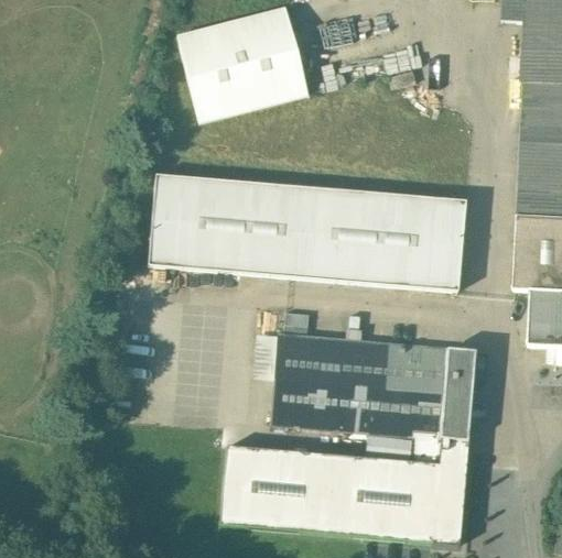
[(281,0),(283,9),(175,35),(197,122),(306,96),(306,97),(414,69),(396,0),(281,0)]
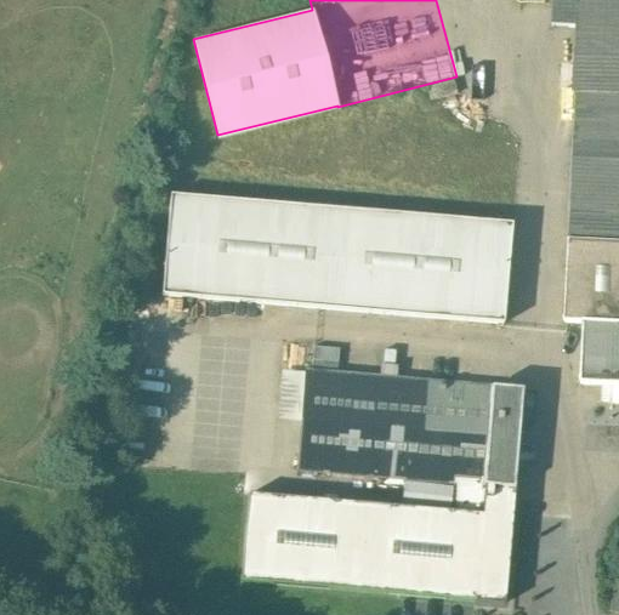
[(556,0),(555,21),(583,23),(571,235),(618,238),(618,0),(556,0)]
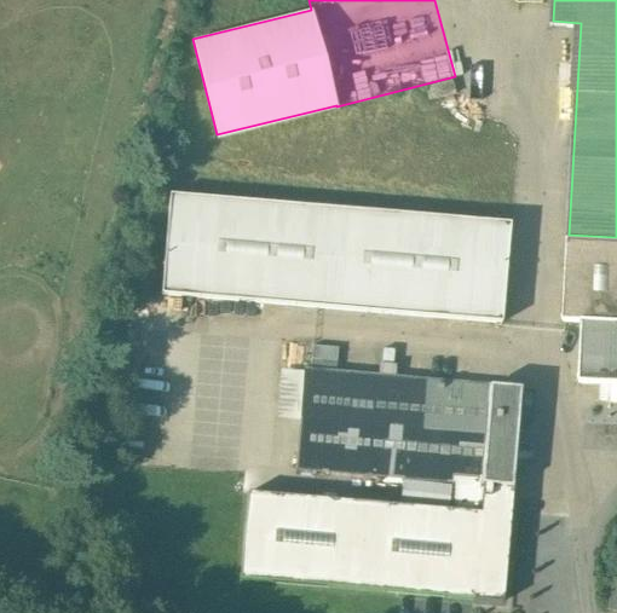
[(451,79),(426,85),(430,98),(455,92),(451,79)]
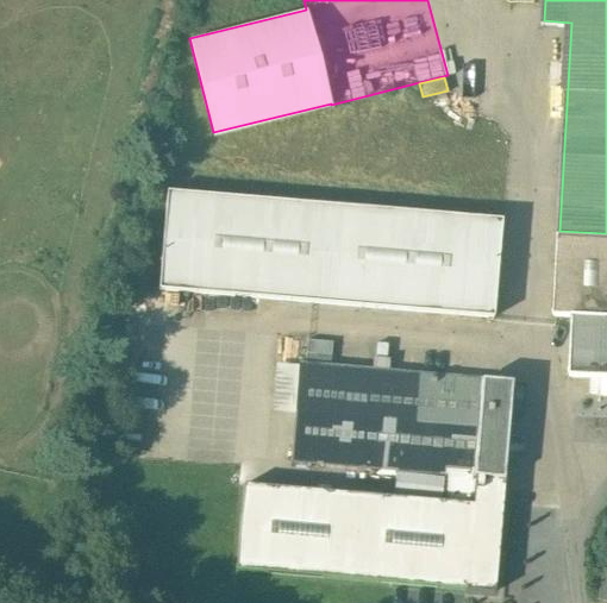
[(504,215),(169,187),(160,284),(495,313),(504,215)]
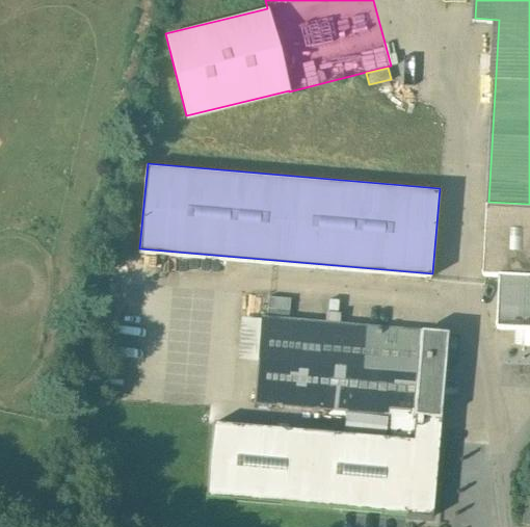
[(529,204),(488,202),(485,271),(502,272),(502,271),(529,272),(529,204)]
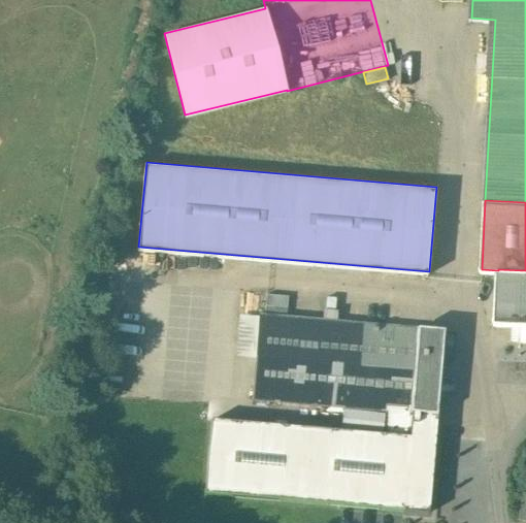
[(525,270),(498,269),(498,270),(495,322),(525,324),(525,270)]
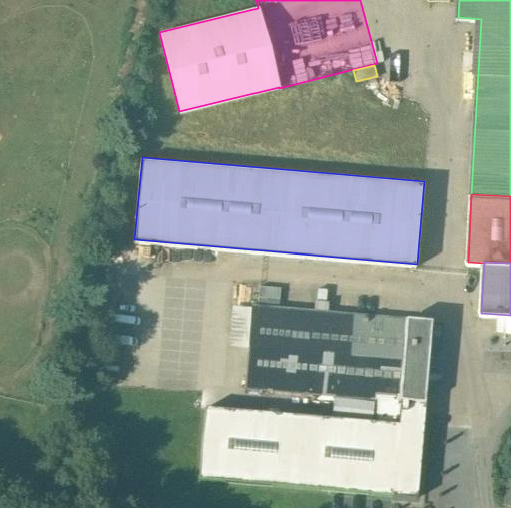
[(283,285),(261,283),(259,308),(280,309),(283,285)]
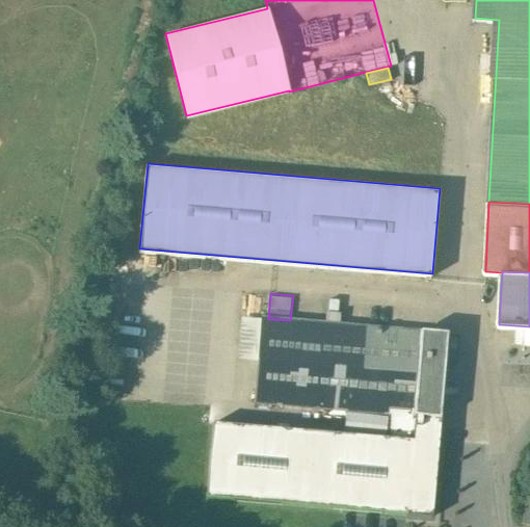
[(268,319),(264,318),(257,399),(316,404),(322,323),(290,320),(268,319)]
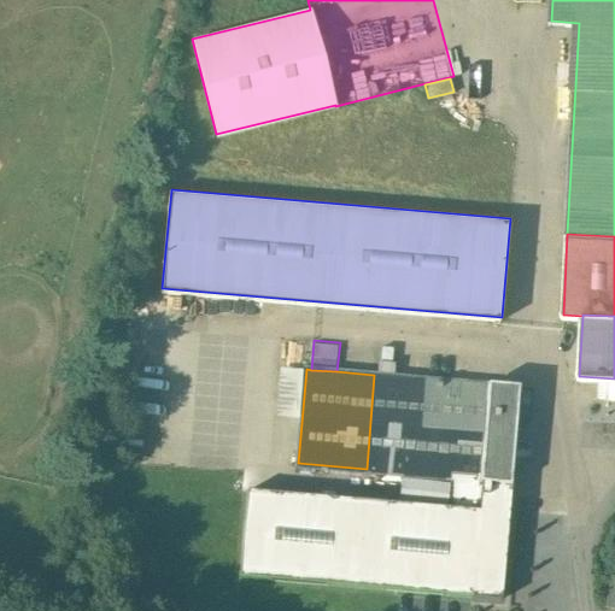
[(520,388),(374,375),(367,469),(451,476),(513,482),(520,388)]
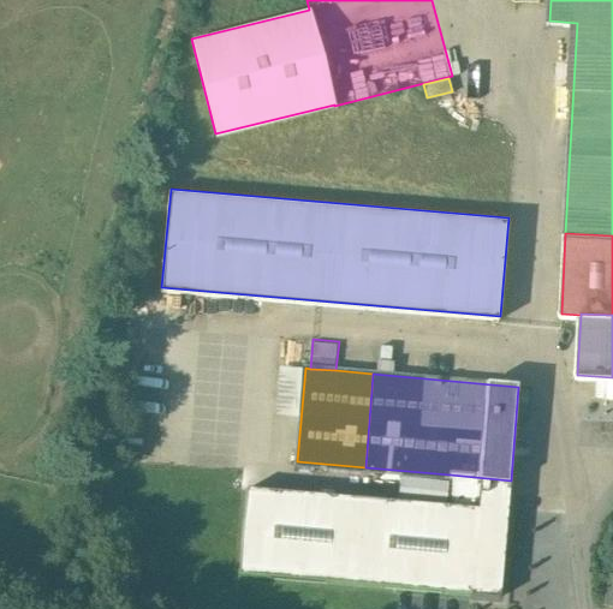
[(511,481),(450,475),(447,508),(250,491),(244,571),(405,584),(501,592),(511,481)]
